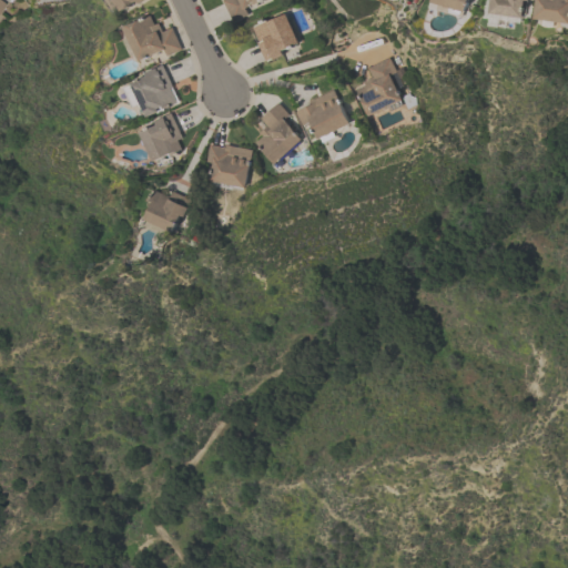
[(137,0),(121,11),(112,0),(142,0),(139,3),(137,0)]
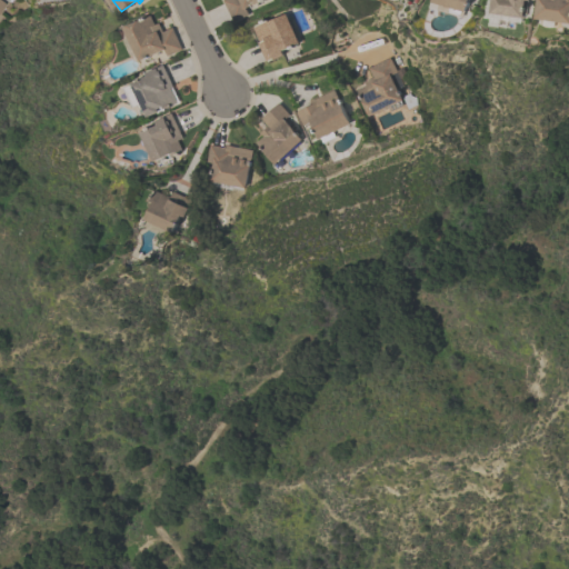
[(260,0),(245,8),(248,16),(232,22),(222,0),(260,0)]
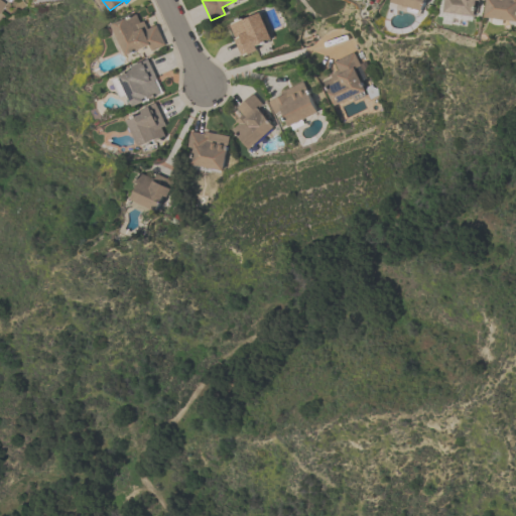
[(391,0),(425,0),(425,2),(422,2),(420,10),(418,9),(418,12),(416,13),(408,11),(408,9),(408,6),(391,2),(391,0)]
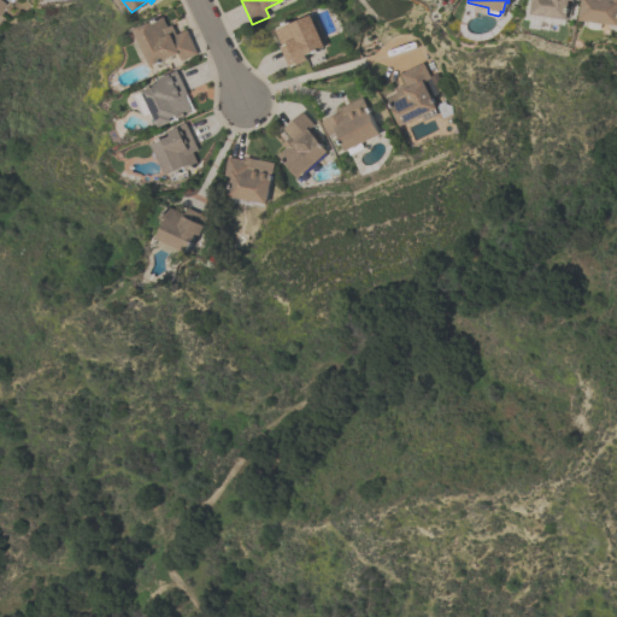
[(532,13),(533,0),(569,0),(566,18),(532,13)]
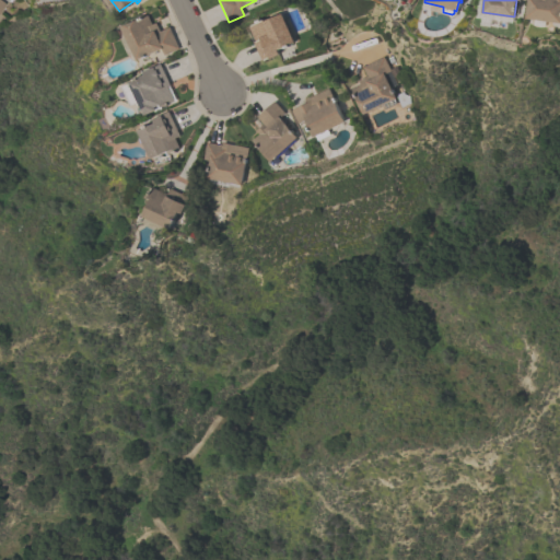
[(559,0),(559,22),(525,19),(527,0),(559,0)]
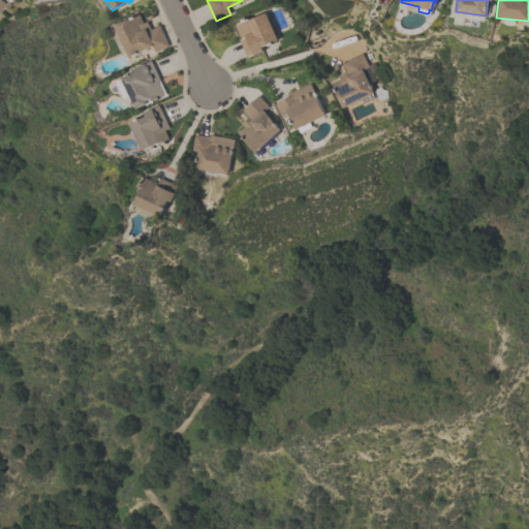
[(235,25),(248,19),(249,20),(266,12),(278,40),(261,48),(263,52),(254,57),(253,55),(248,58),(248,57),(247,57),(240,40),(240,39),(241,38),(235,25)]
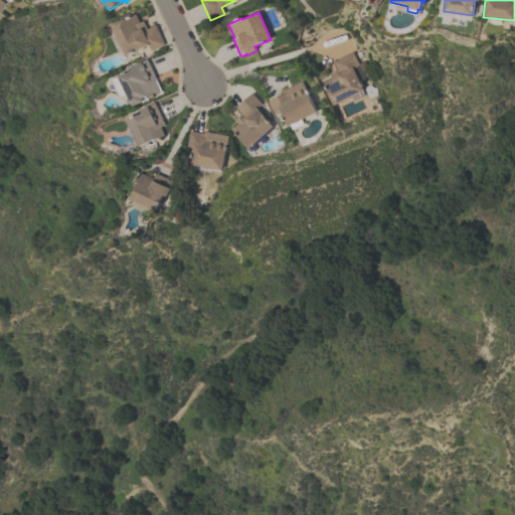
[(156,25),(165,45),(151,51),(148,46),(126,56),(112,26),(136,15),(140,23),(143,21),(147,29),(156,25)]
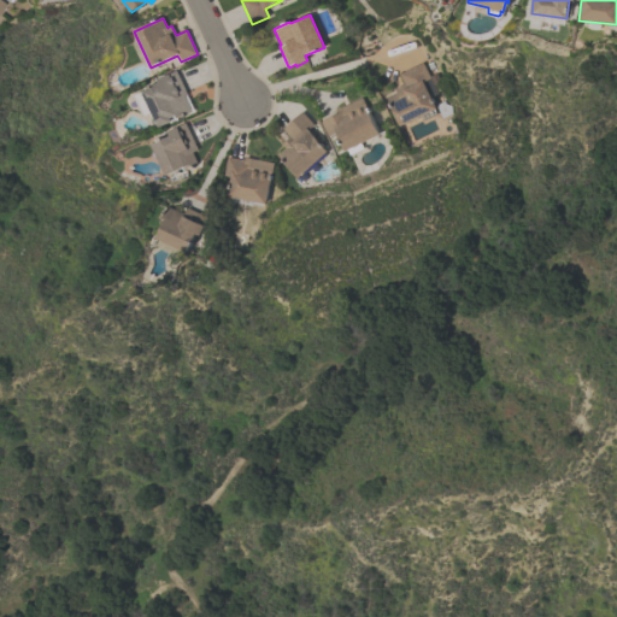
[(399,74),(422,62),(430,78),(423,82),(436,109),(401,127),(387,98),(397,93),(394,88),(404,83),(399,74)]
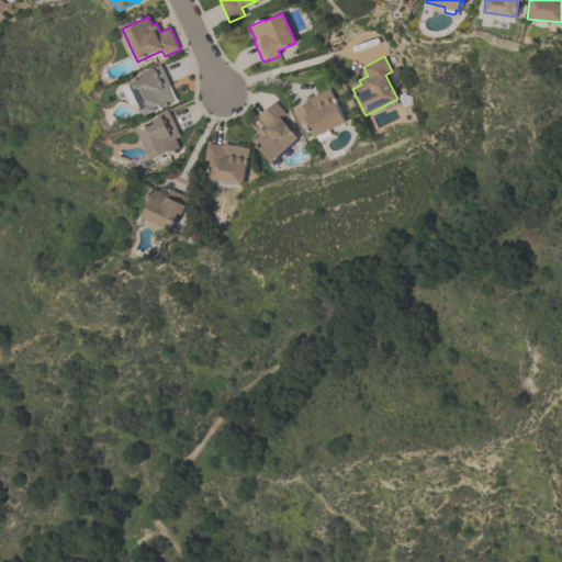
[(175,103),(144,117),(137,104),(130,108),(122,89),(128,86),(128,85),(145,77),(143,74),(160,65),(170,87),(168,88),(175,103)]
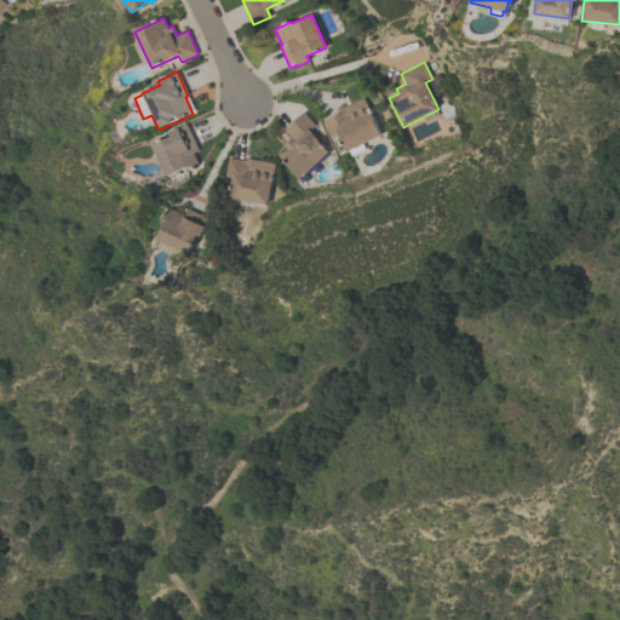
[(382,136),(348,153),(338,135),(331,138),(323,122),(339,114),(338,110),(363,97),(382,136)]
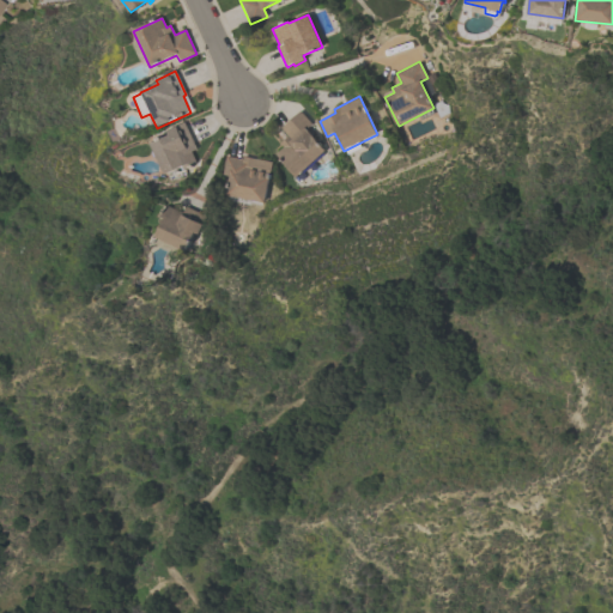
[(297,178),(275,155),(284,146),(280,143),(289,137),(281,128),(301,110),(313,123),(307,129),(326,152),(297,178)]
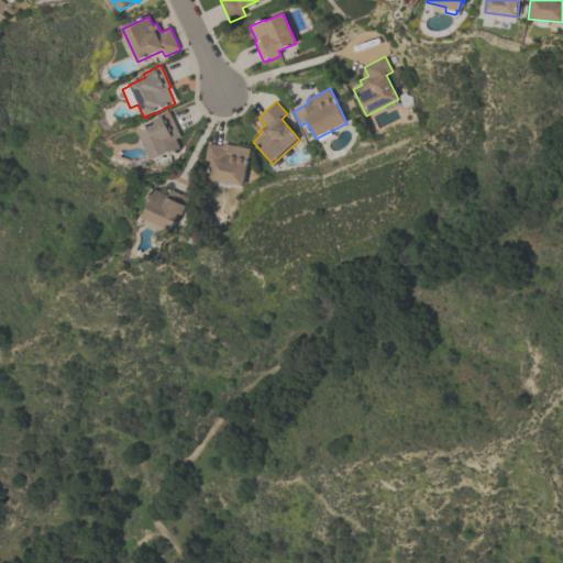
[(169,113),(180,138),(176,140),(180,151),(172,154),(170,152),(151,161),(139,133),(155,125),(153,121),(169,113)]
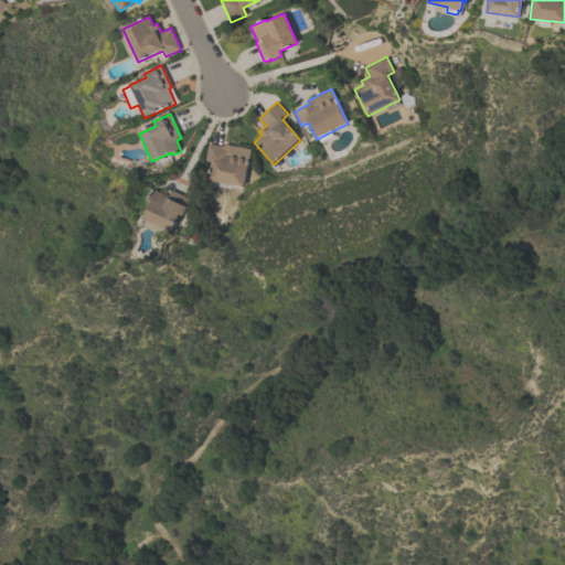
[(208,181),(212,162),(205,161),(209,144),(224,147),(224,145),(252,149),(244,188),(208,181)]
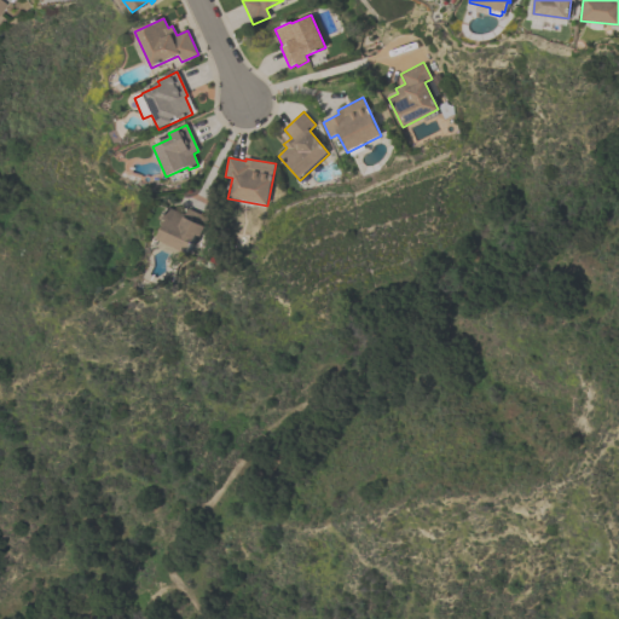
[(212,220),(202,239),(198,237),(190,256),(158,243),(168,223),(165,221),(171,209),(186,217),(189,210),(212,220)]
